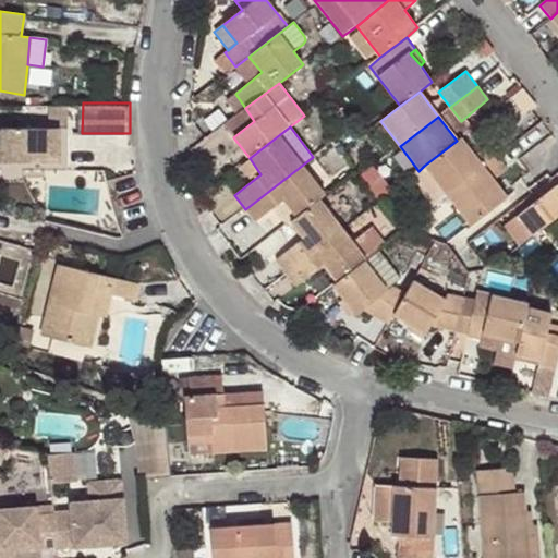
[(49,154),(49,129),(0,128),(0,157),(1,164),(31,165),(32,154),(49,154)]
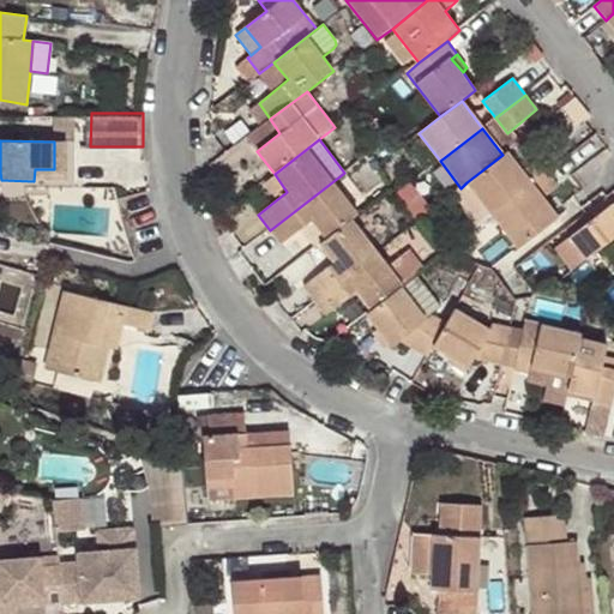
[(73,142),(54,142),(54,169),(35,169),(34,181),(34,188),(73,188),(73,142)]
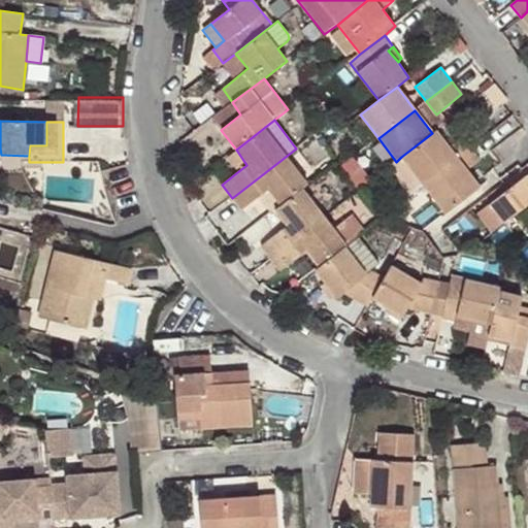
[(448,145),(436,131),(432,133),(401,157),(423,186),(471,147),(462,135),(448,145)]
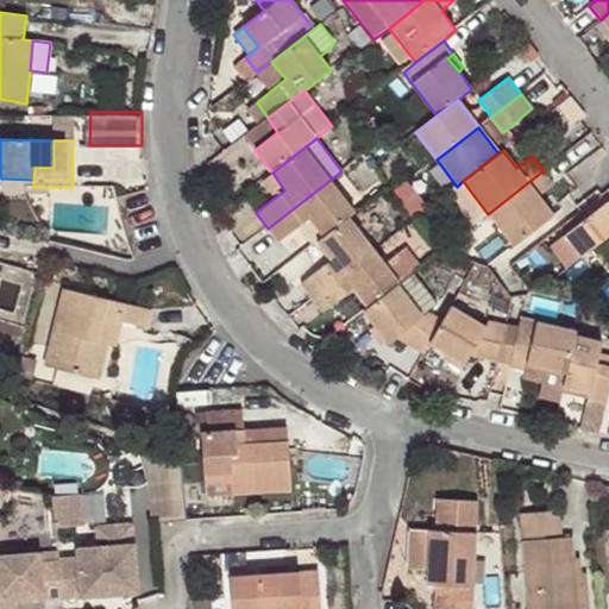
[(488,214),(513,248),(553,218),(539,198),(554,184),(544,170),(488,214)]
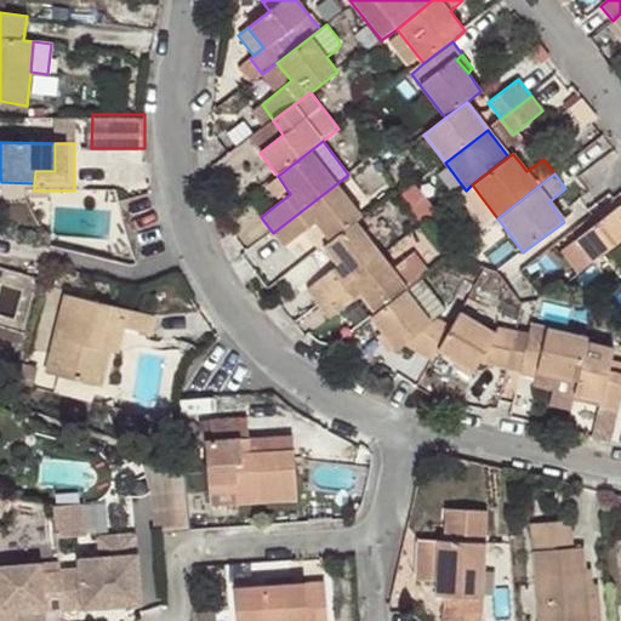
[(278,176),(266,184),(279,203),(290,194),(278,176)]
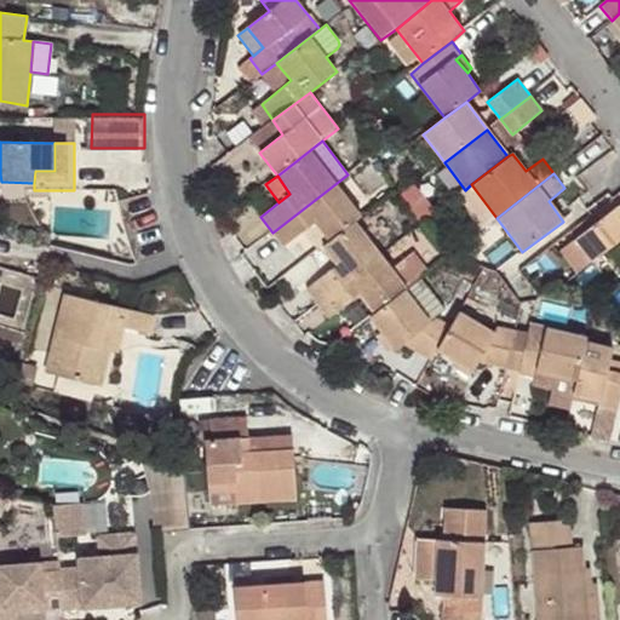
[(337,183),(273,233),(285,248),(309,230),(316,223),(329,242),(355,222),(362,217),(337,183)]
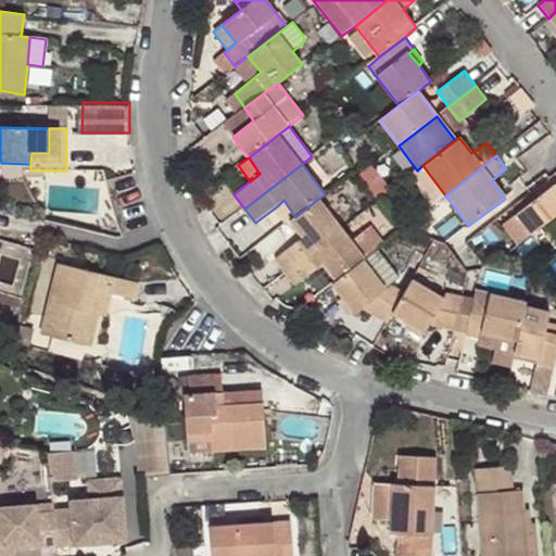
[(515,214),(530,235),(555,216),(555,214),(555,186),(554,184),(515,214)]
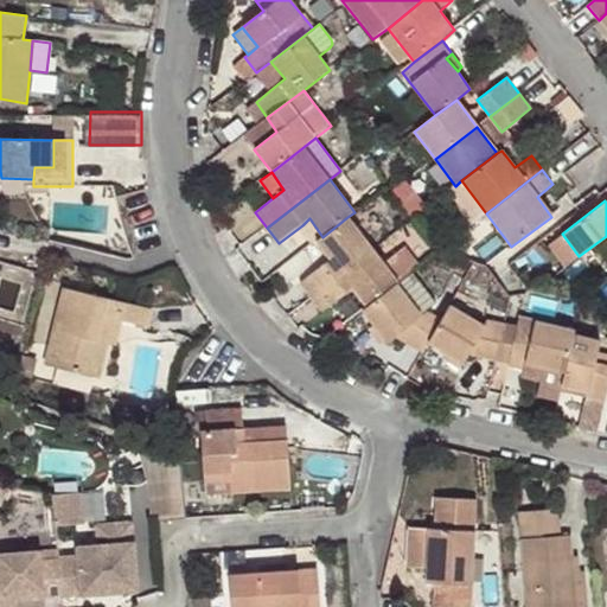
[(323,237),(315,242),(330,259),(300,282),(312,296),(374,249),(347,217),(323,237)]
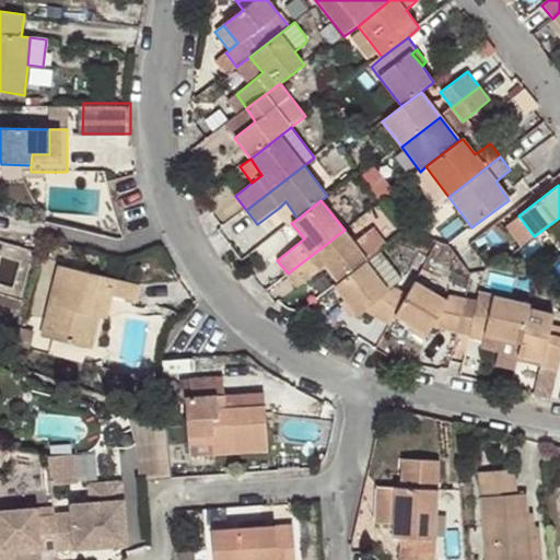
[(279,208),(291,223),(298,219),(286,201),(279,208)]
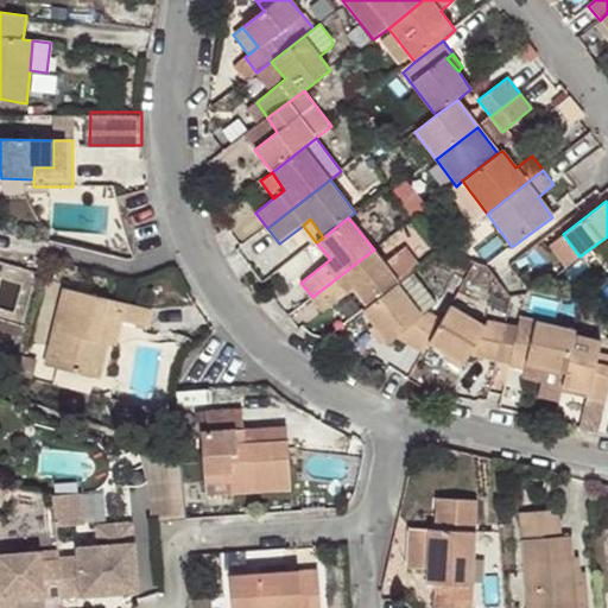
[(374,249),(312,297),(324,312),(354,289),(368,306),(397,284),(420,266),(404,247),(385,261),(374,249)]
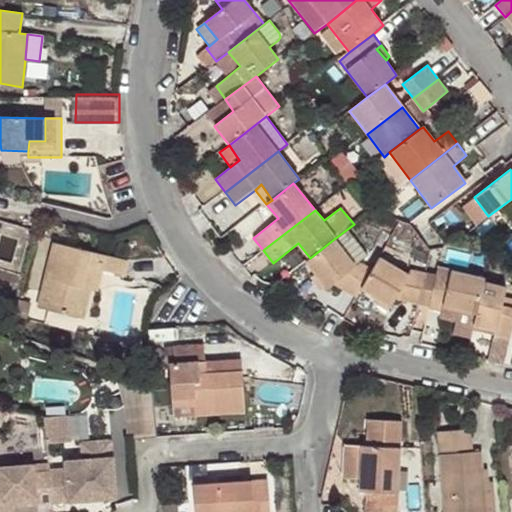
[(355,297),(360,290),(372,270),(360,263),(355,266),(334,239),(310,258),(304,262),(314,274),(311,278),(320,291),(324,288),(326,291),(334,284),(355,297)]
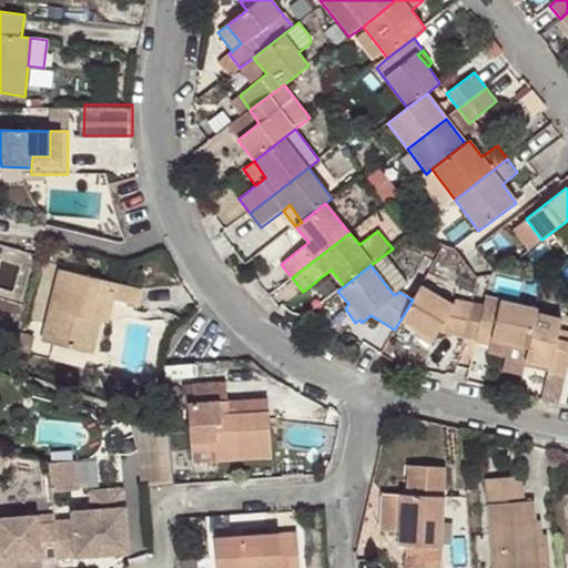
[(142,290),(59,270),(40,343),(92,356),(100,324),(91,322),(98,296),(112,301),(138,306),(142,290)]
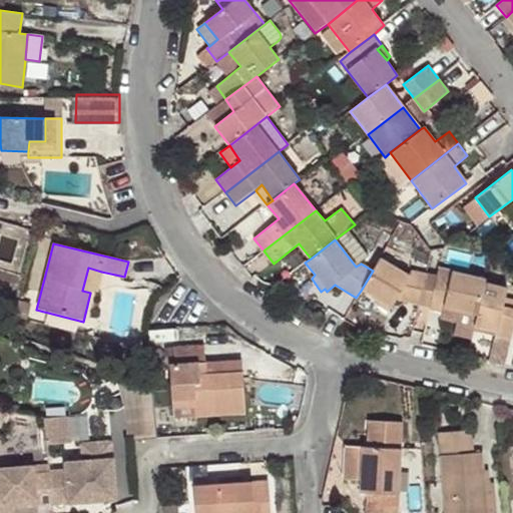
[(395,301),(419,306),(426,274),(413,270),(410,275),(380,258),(373,271),(361,291),(391,307),(395,301)]
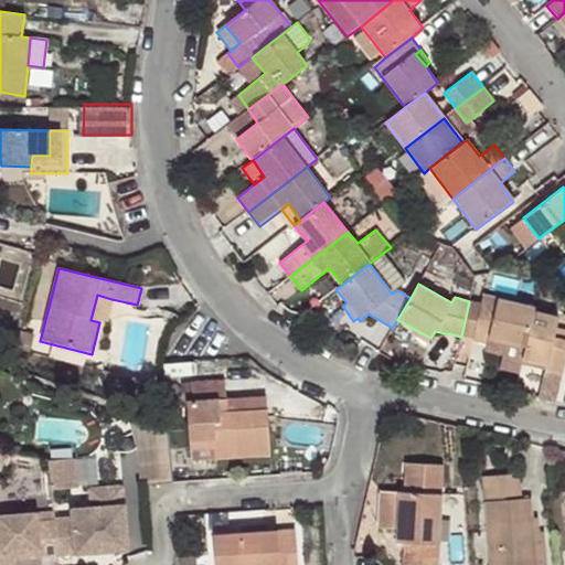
[(112,299),(97,295),(91,320),(99,322),(106,323),(112,299)]
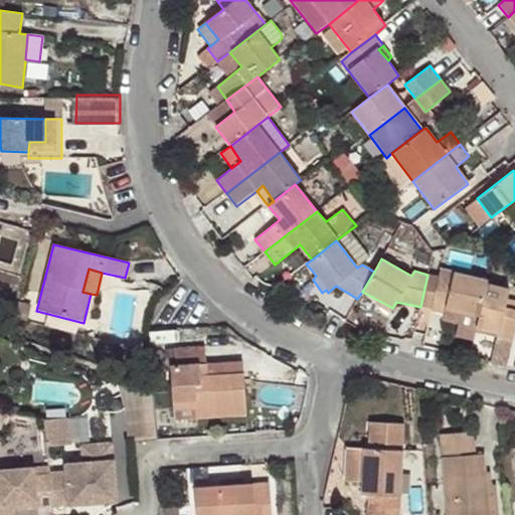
[(486,281),(441,270),(439,278),(432,310),(431,311),(444,314),(445,309),(460,313),(478,317),(485,285),(486,281)]
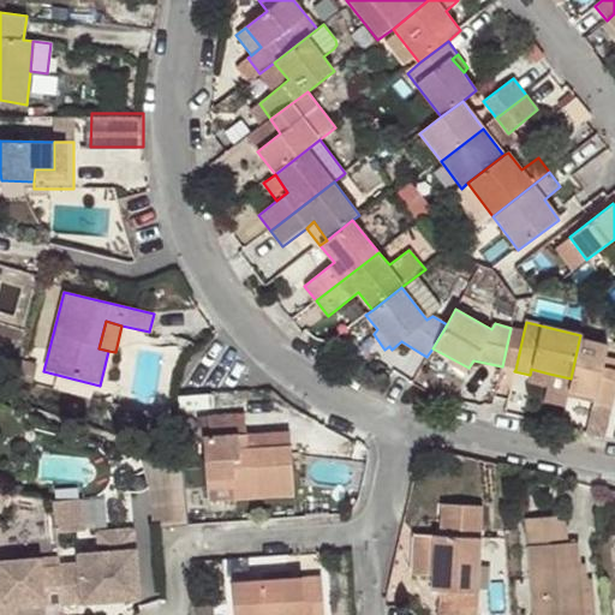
[(515,370),(524,332),(511,328),(502,366),(515,370)]
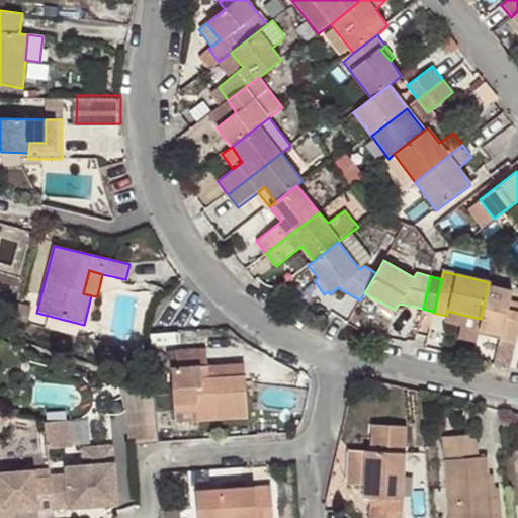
[(513,291),(488,286),(481,319),(479,330),(499,335),(499,340),(515,343),(517,330),(517,311),(509,310),(511,299),(513,291)]
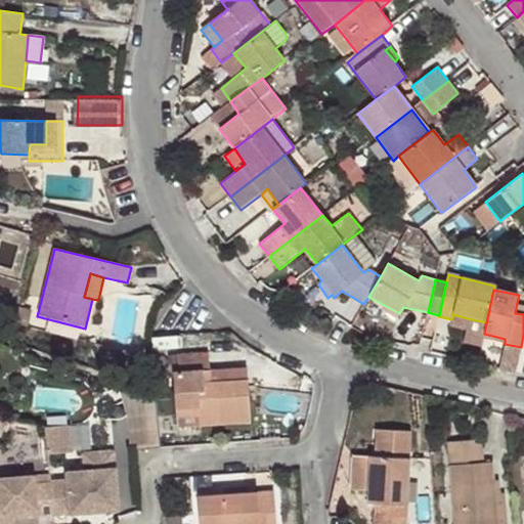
[(523,314),(523,304),(517,303),(515,313),(523,314)]
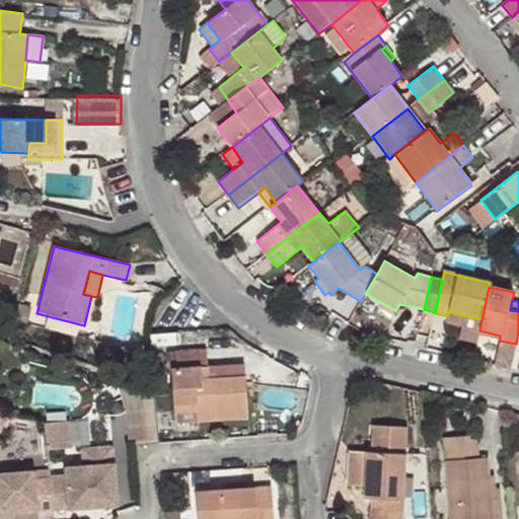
[(30,307),(18,304),(13,322),(25,325),(30,307)]
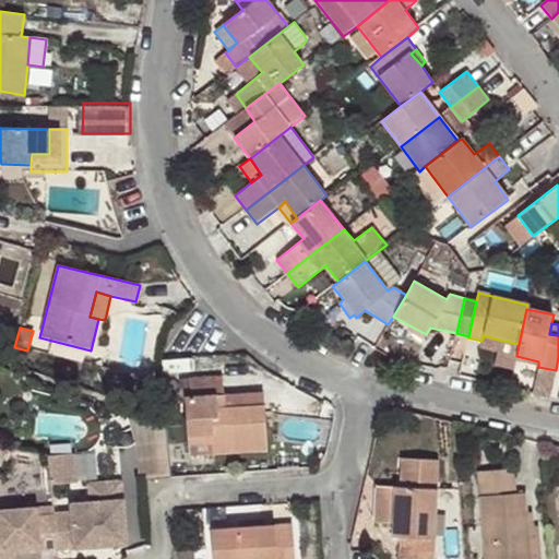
[(498,344),(499,340),(483,335),(482,341),(498,344)]
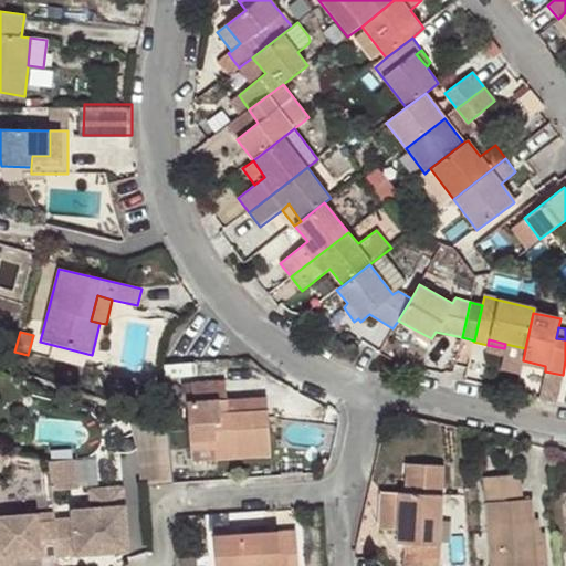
[(271,456),(268,409),(228,412),(226,400),(187,401),(190,450),(216,448),(218,458),(271,456)]
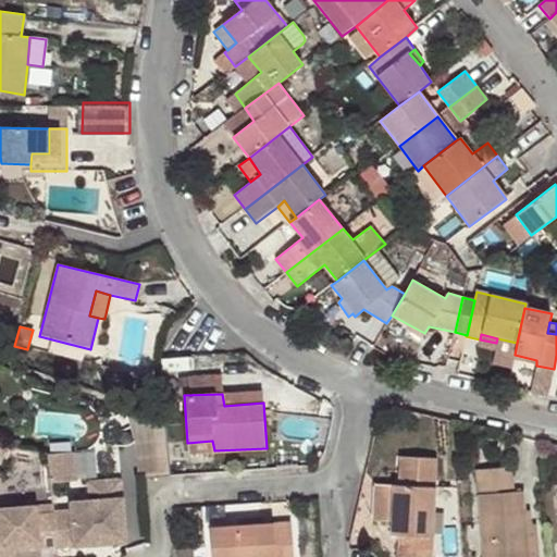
[(96,449),(54,449),(54,478),(97,477),(96,449)]
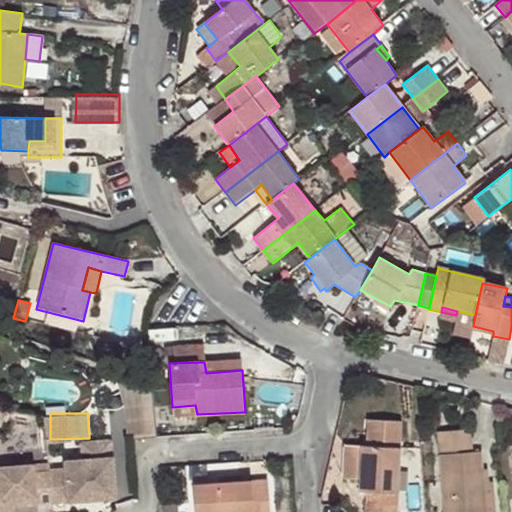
[(397,511),(402,422),(367,420),(366,445),(361,445),(359,480),(359,492),(367,493),(366,511),(397,511)]
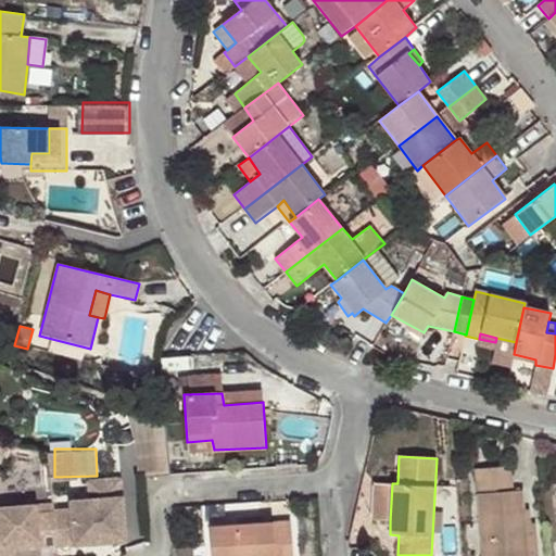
[(528,555),(523,509),(522,490),(513,491),(510,466),(476,469),(482,555),(528,555)]
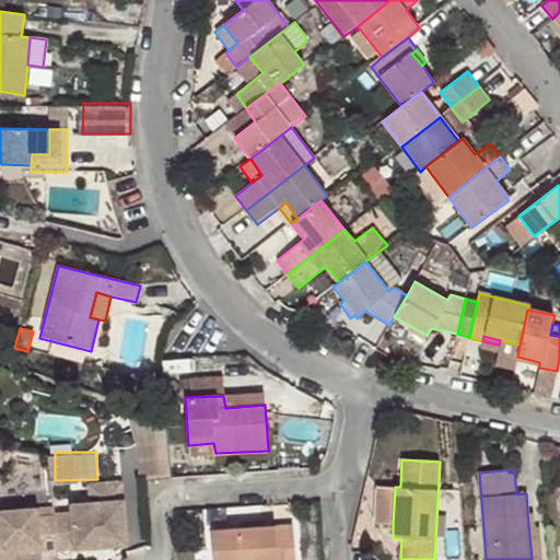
[(393,525),(395,487),(377,486),(375,525),(393,525)]
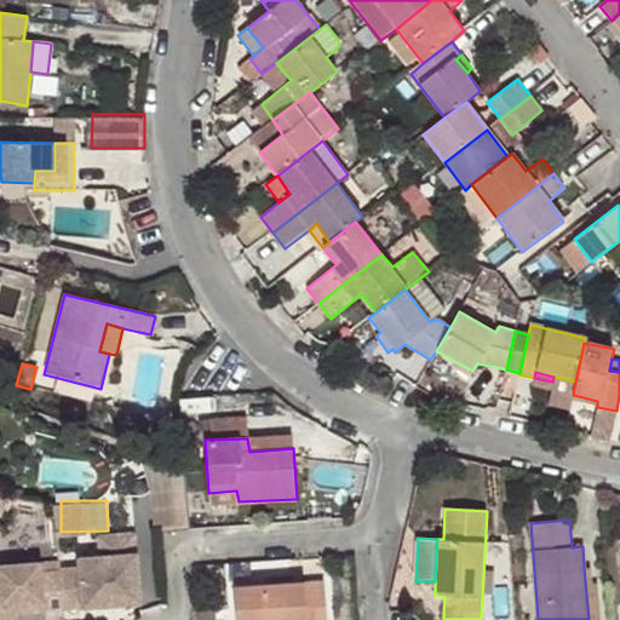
[(78,574),(58,575),(58,577),(62,614),(99,610),(103,604),(116,603),(121,609),(139,607),(135,560),(76,564),(78,574)]
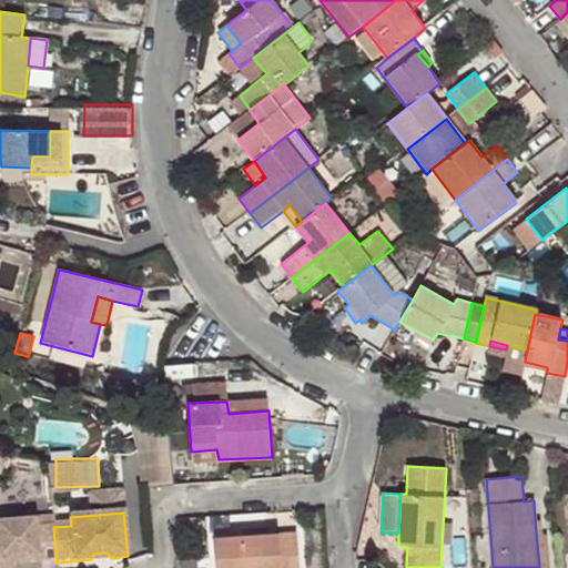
[(540,520),(535,520),(539,567),(549,567),(547,534),(543,535),(540,520)]
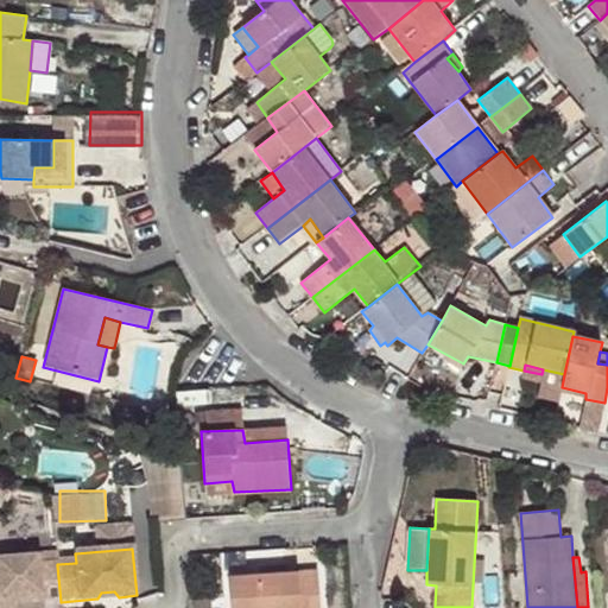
[(40,605),(61,602),(57,565),(38,567),(38,558),(0,561),(0,607),(14,607),(14,600),(40,596),(40,605)]
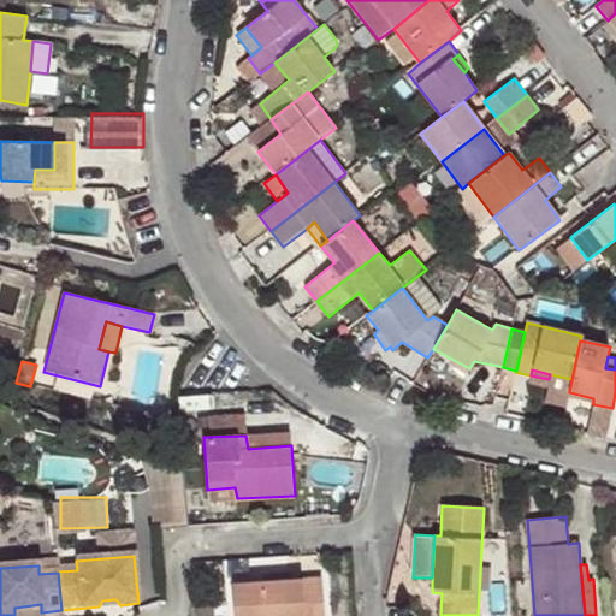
[(266,580),(295,579),(294,570),(265,573),(266,580)]
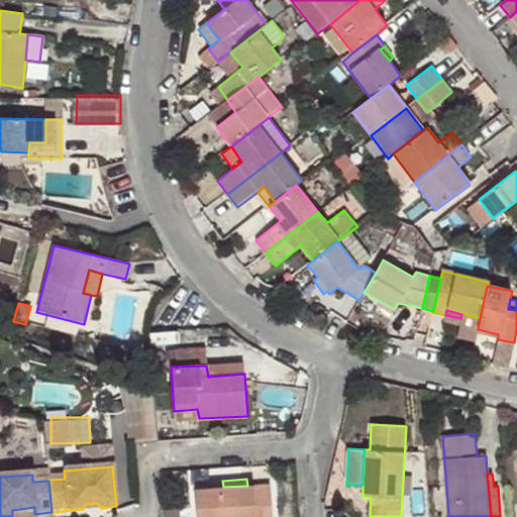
[(273,516),(270,485),(247,486),(223,487),(195,490),(197,516),(243,516),(256,516),(273,516)]
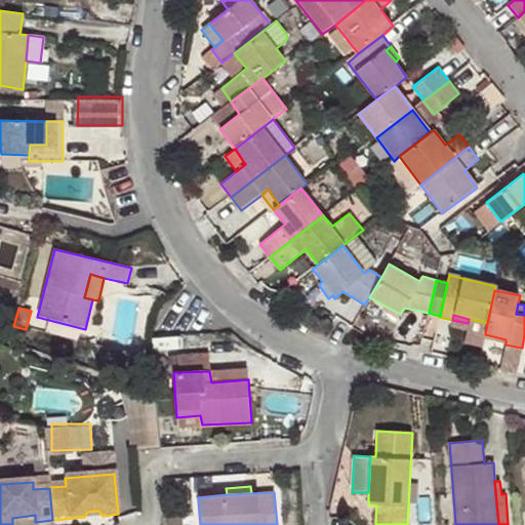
[(35,515),(12,518),(12,524),(35,522),(35,515)]
